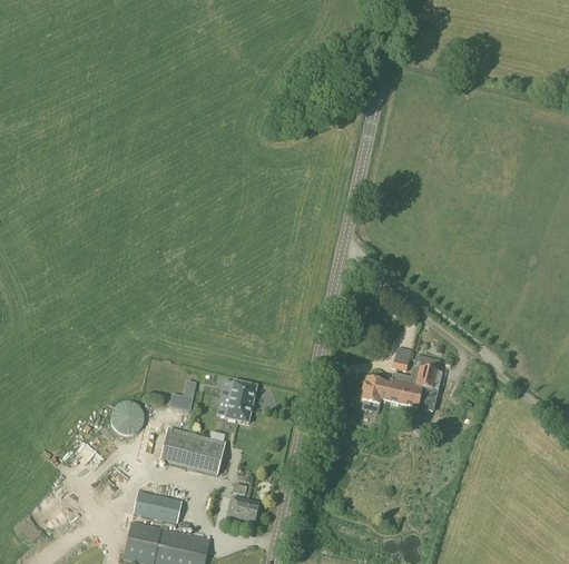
[(401,336),(400,345),(414,347),(415,338),(401,336)]
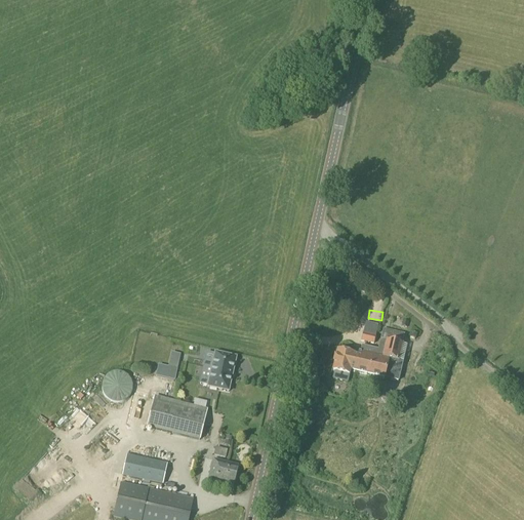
[(374,340),(377,325),(365,323),(364,329),(363,328),(362,336),(374,340)]
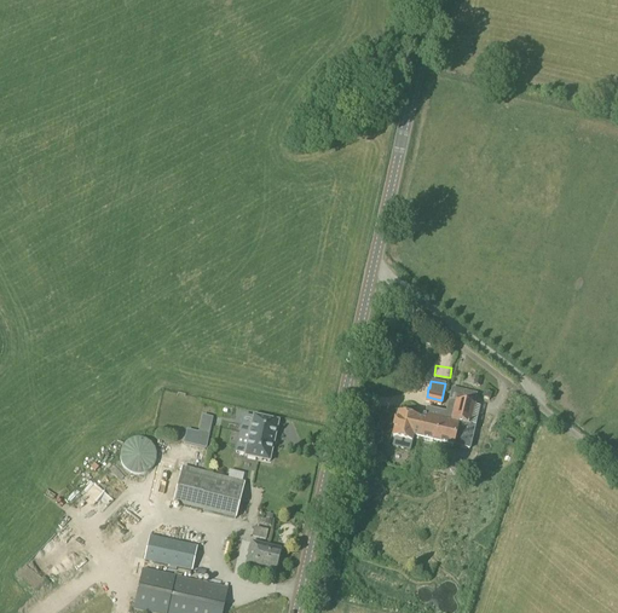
[(496,404),(494,402),(491,409),(501,414),(512,393),(503,389),(496,404)]
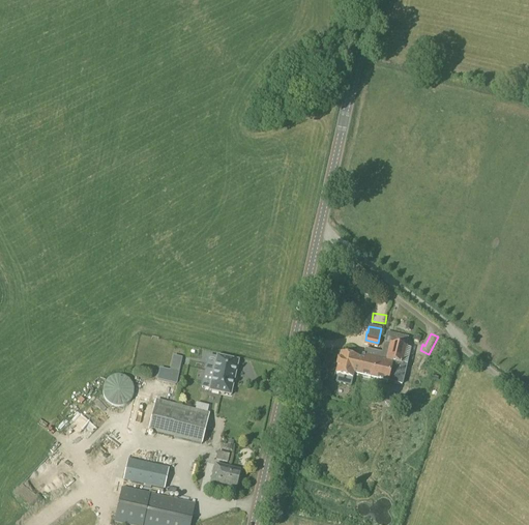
[(362,355),(358,371),(388,378),(388,377),(403,380),(407,361),(403,359),(407,343),(390,340),(386,339),(383,350),(366,346),(365,351),(363,350),(361,355),(362,355)]
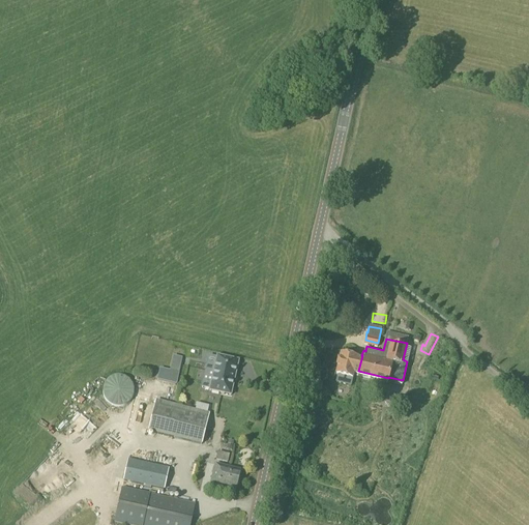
[(362,355),(361,355),(357,354),(342,350),(340,357),(339,357),(338,362),(338,363),(336,370),(353,374),(354,370),(358,371),(362,355)]
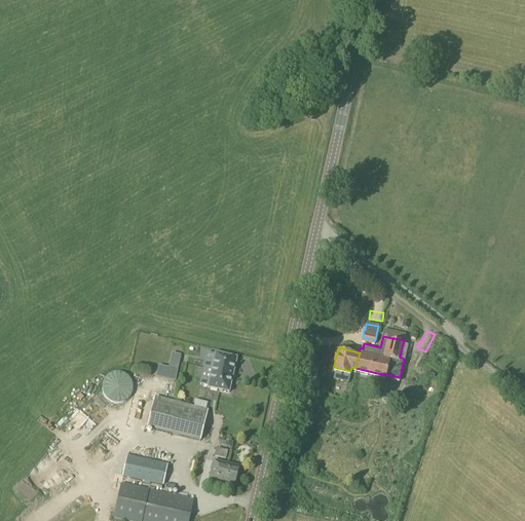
[(230,389),(238,354),(216,348),(216,350),(208,348),(200,380),(209,382),(208,384),(230,389)]
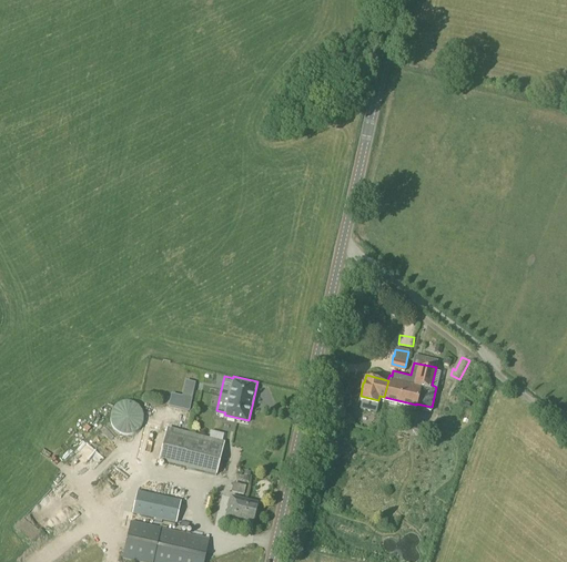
[(127,431),(130,431),(132,430),(135,429),(138,428),(140,426),(141,423),(143,421),(143,418),(144,416),(144,412),(143,410),(142,407),(141,405),(139,402),(137,401),(134,399),(132,398),(129,398),(127,398),(123,398),(121,399),(119,400),(117,402),(114,404),(113,407),(112,409),(111,411),(111,415),(111,417),(112,420),(113,422),(114,425),(117,427),(119,429),(121,430),(124,430),(127,431)]
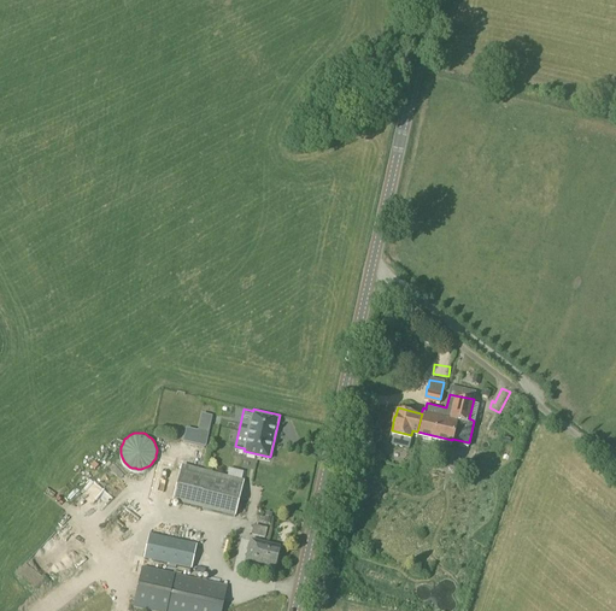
[(236,512),(245,477),(183,462),(175,497),(236,512)]
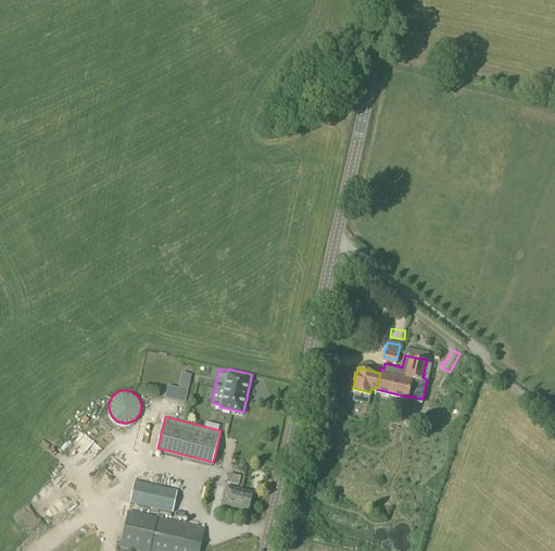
[(218,429),(219,422),(207,418),(205,426),(218,429)]
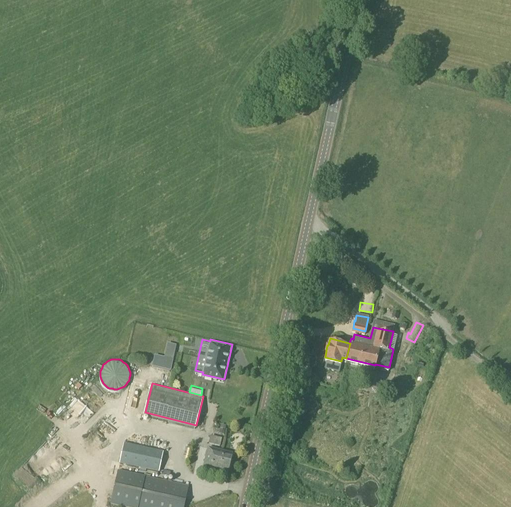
[(77,429),(88,435),(101,412),(90,406),(77,429)]
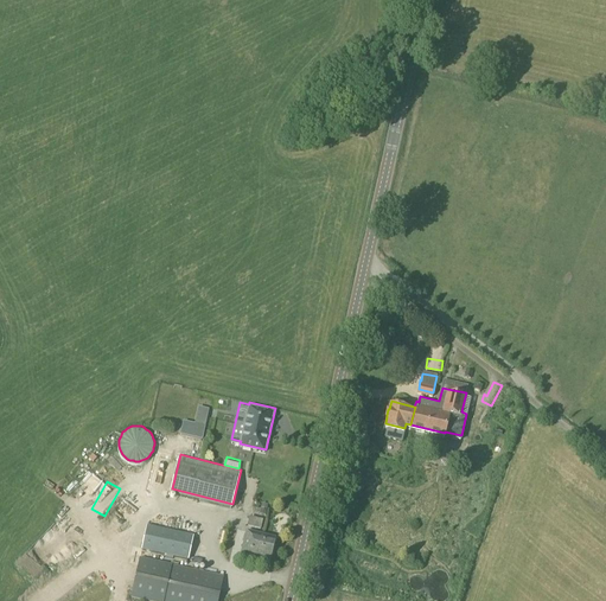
[(263,516),(250,512),(248,522),(261,525),(263,516)]
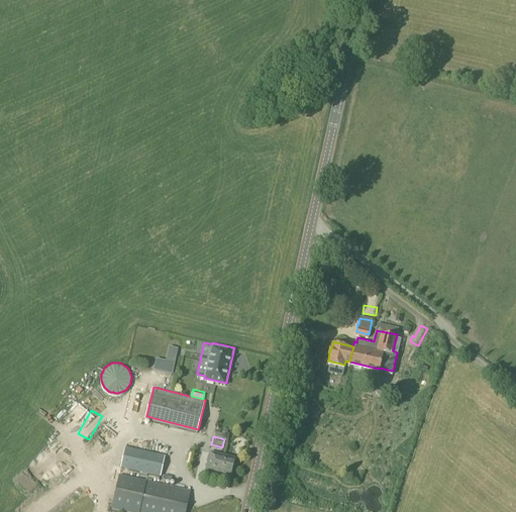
[(166,452),(125,444),(121,465),(161,474),(166,452)]
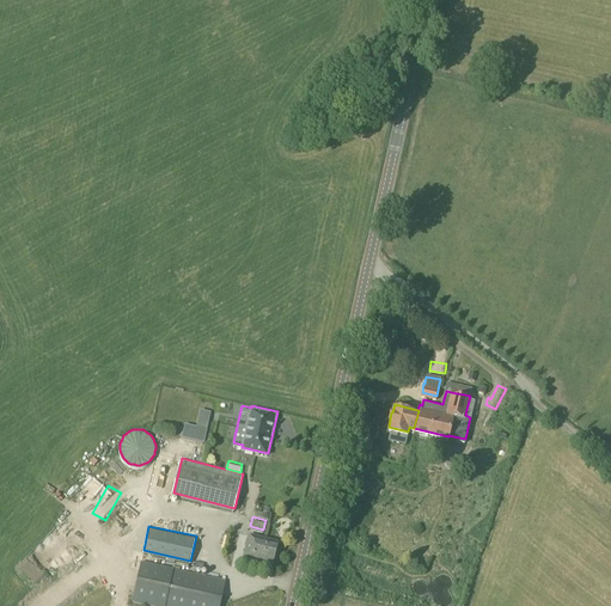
[(279,538),(250,531),(244,555),(273,562),(279,538)]
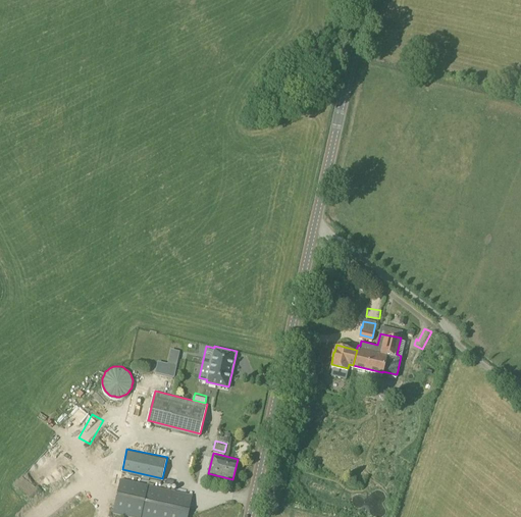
[(143,516),(187,516),(193,493),(120,476),(113,510),(143,516)]
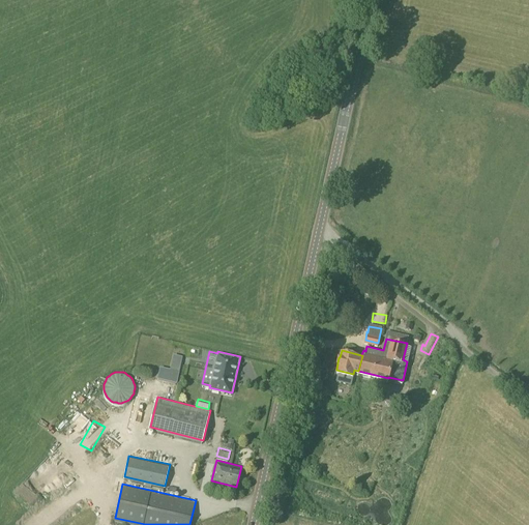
[(92,520),(99,517),(94,508),(88,512),(92,520)]
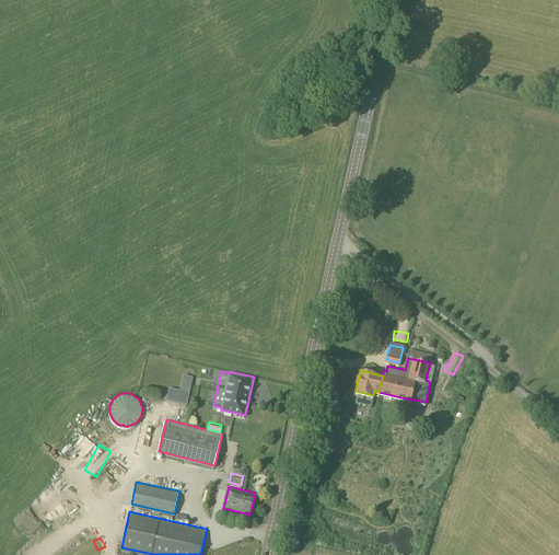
All buildings are outlined.
